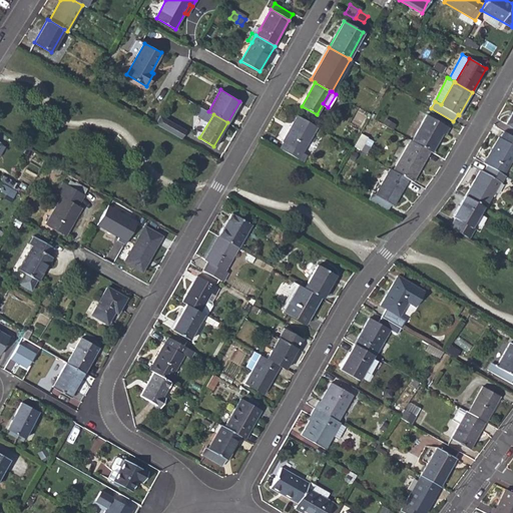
[(427,114),(412,140),(430,151),(432,152),(443,133),(445,134),(449,127),(427,114)]
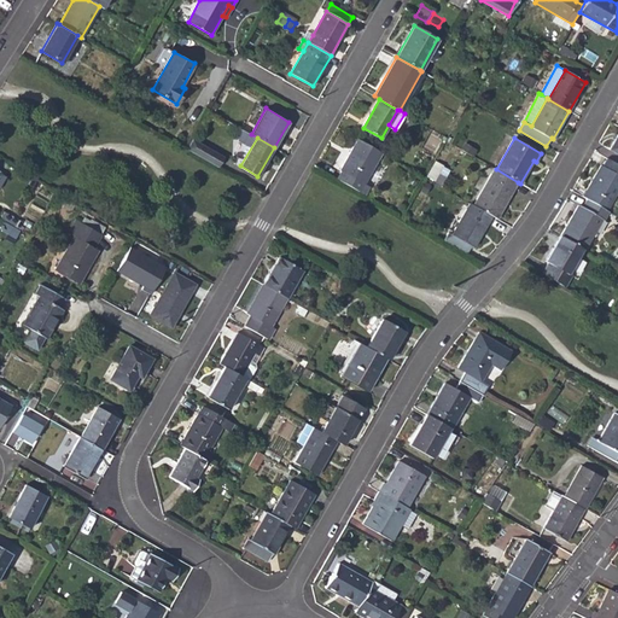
[(186,149),(217,168),(223,157),(192,139),(186,149)]
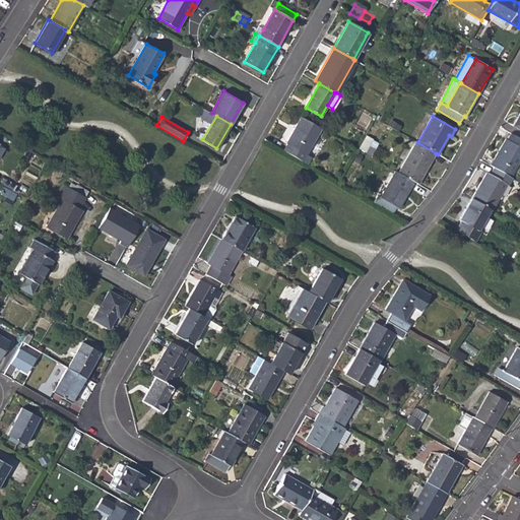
[(306,155),(322,129),(302,117),(286,143),(287,144),(283,151),(307,165),(311,157),(306,155)]
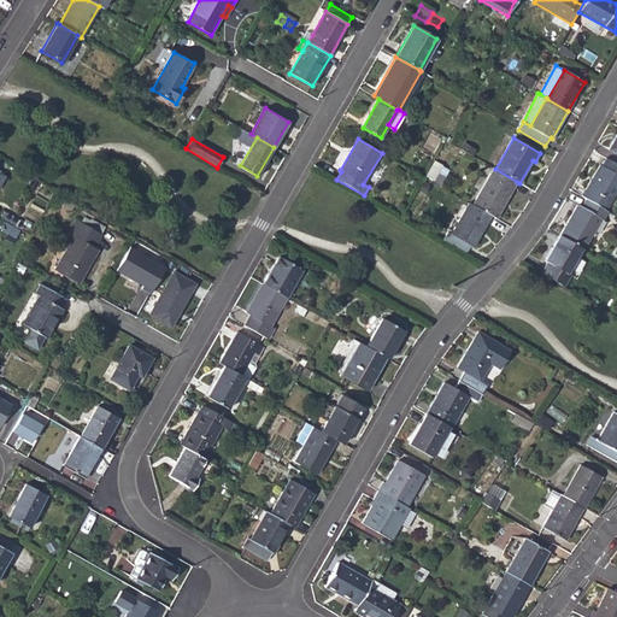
[(616,163),(604,157),(600,164),(616,174),(616,163)]
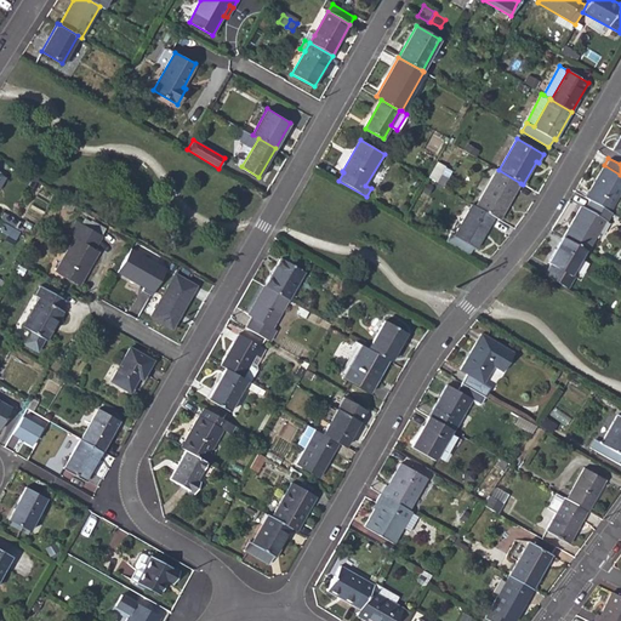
[(445,183),(453,167),(437,161),(431,177),(445,183)]
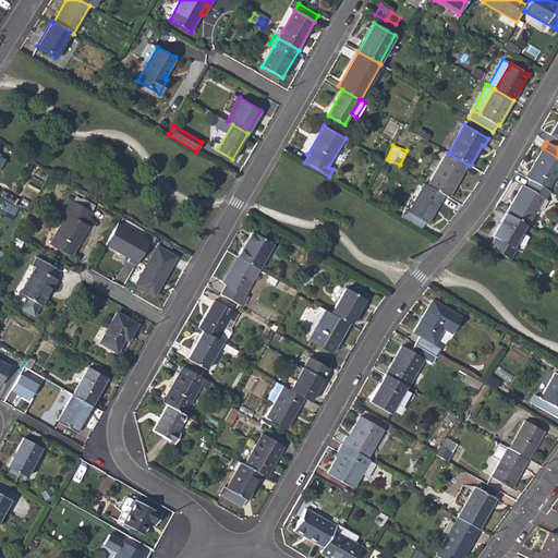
[(557,157),(543,148),(525,178),(530,180),(547,190),(557,170),(557,157)]
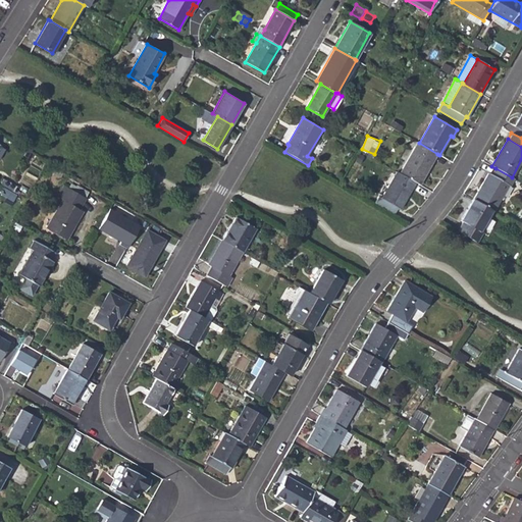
[(419,185),(437,154),(419,143),(417,143),(400,173),(415,183),(419,185)]
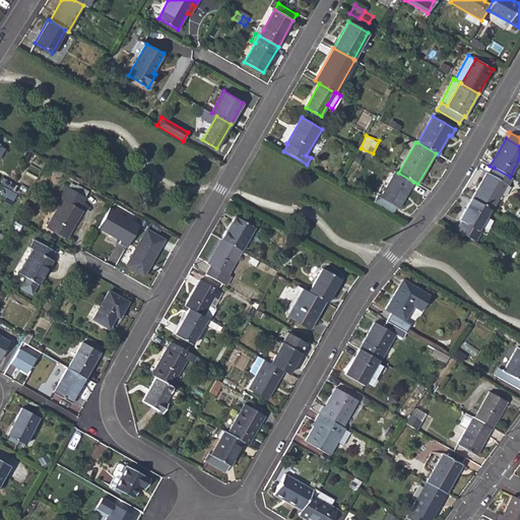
[(509,185),(513,178),(510,177),(494,168),(490,175),(486,173),(471,199),(490,209),(492,210),(506,184),(509,185)]
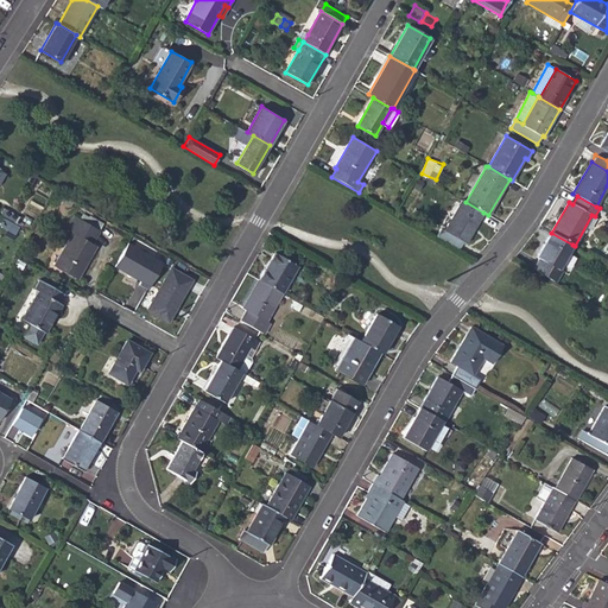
[(466,242),(483,213),(466,202),(463,201),(445,230),(441,228),(437,236),(460,249),(463,242),(466,242)]
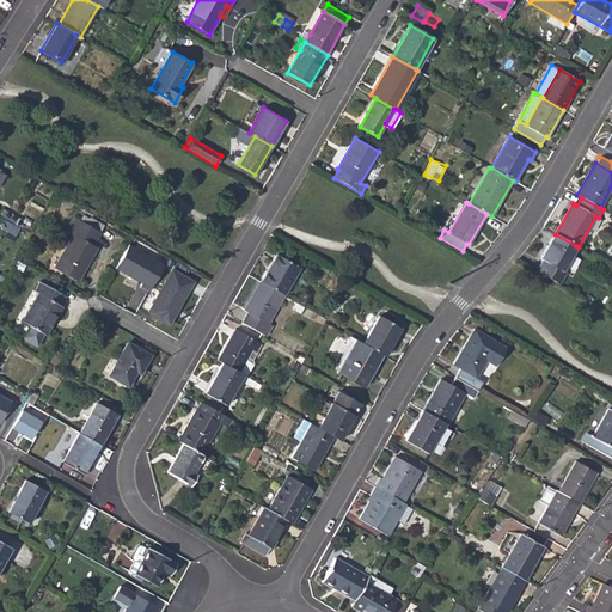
[(93,245),(101,232),(86,224),(89,218),(83,214),(79,219),(75,218),(68,231),(74,234),(55,269),(77,281),(97,248),(93,245)]
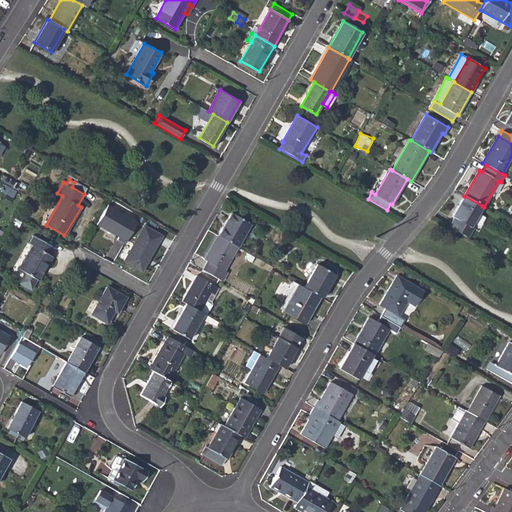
[(72,187),(84,194),(88,188),(75,181),(74,182),(72,187)]
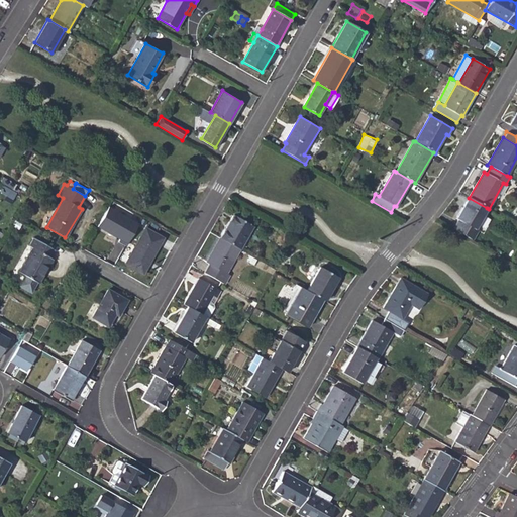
[(475,228),(487,208),(469,198),(456,218),(456,219),(458,220),(453,229),(464,235),(473,240),(478,231),(475,229),(475,228)]
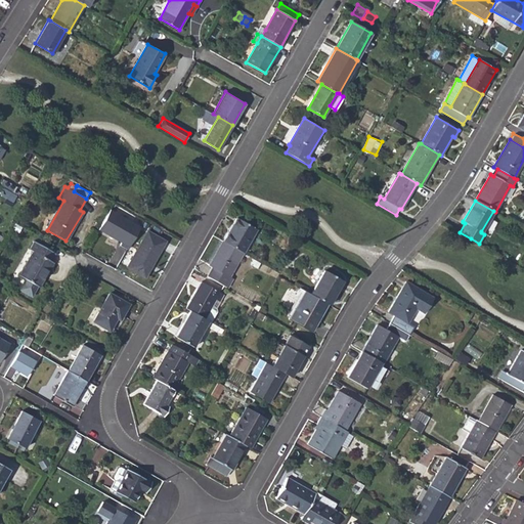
[(140,226),(111,209),(99,229),(121,243),(120,245),(127,250),(140,226)]
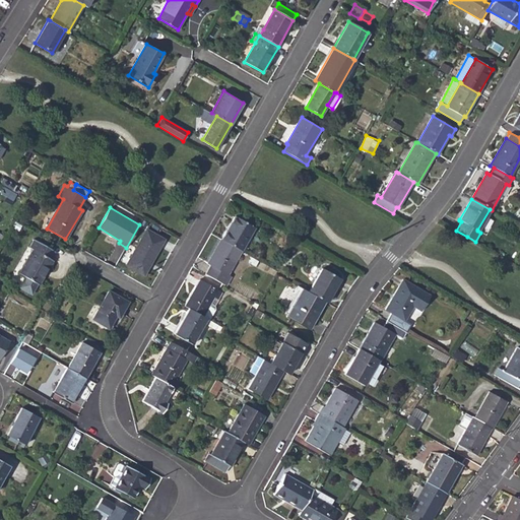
[(235,216),(221,240),(242,251),(255,228),(235,216)]
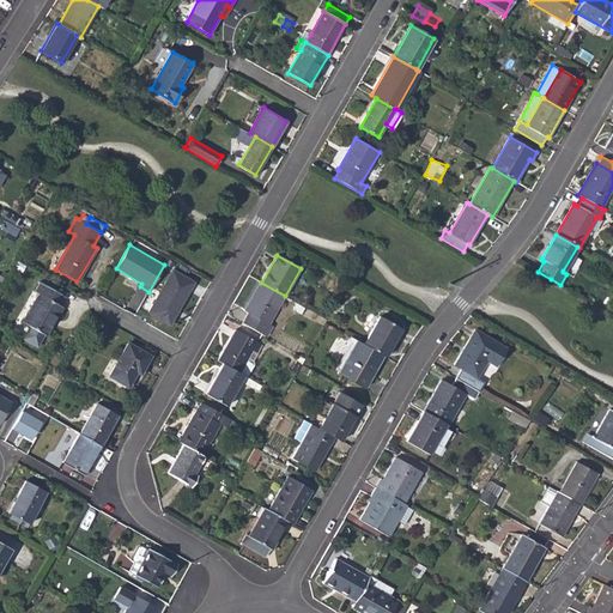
[(149,313),(169,325),(193,283),(173,269),(149,313)]
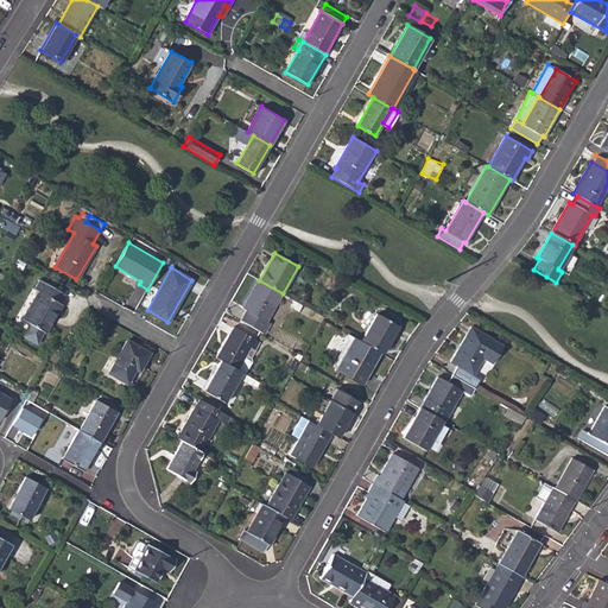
[(65,293),(40,279),(35,289),(39,291),(23,320),(31,324),(24,336),(37,343),(44,331),(46,333),(62,304),(59,303),(65,293)]
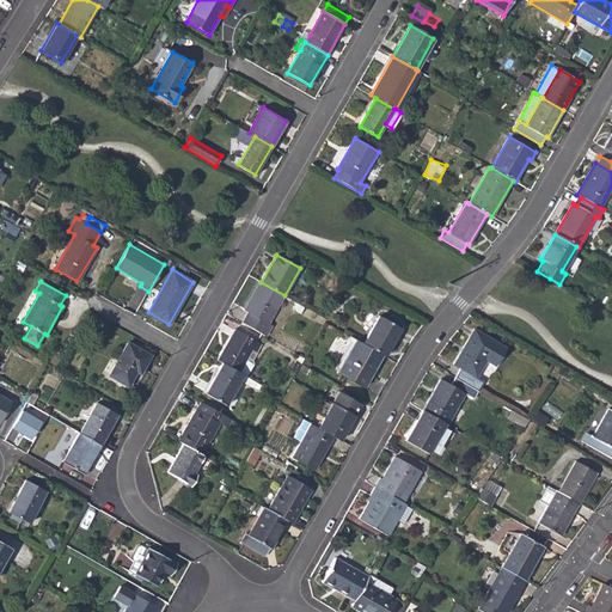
[(248,312),(242,323),(267,337),(273,325),(268,324),(285,295),(261,282),(244,311),(248,312)]
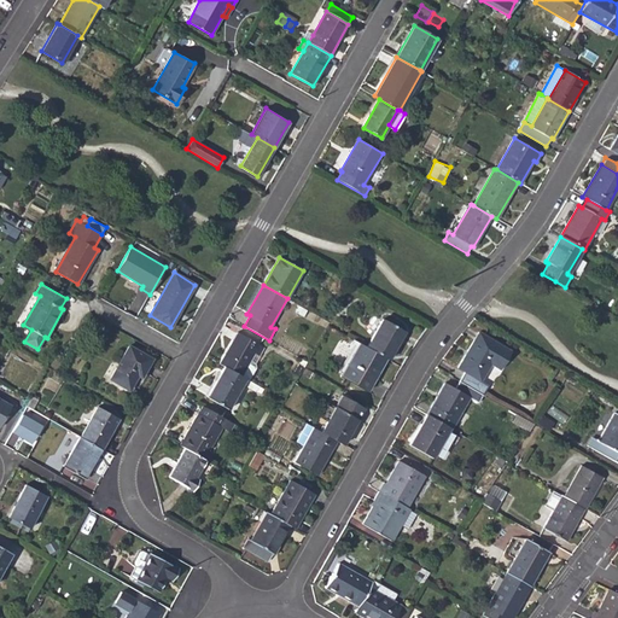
[(383,319),(367,348),(386,357),(389,360),(404,331),(383,319)]
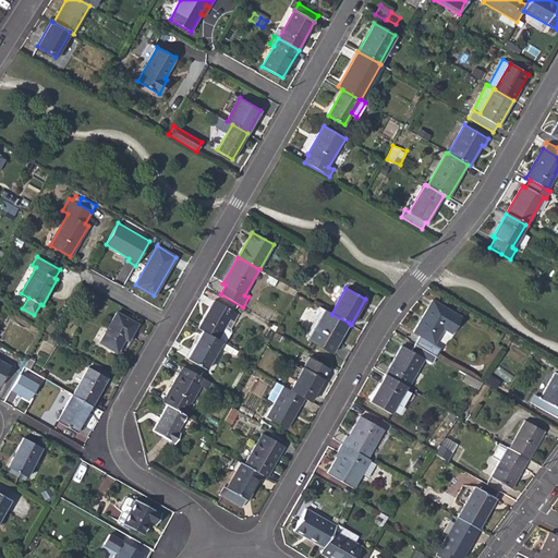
[(214,301),(198,329),(203,331),(217,340),(225,326),(229,318),(233,322),(238,314),(214,301)]
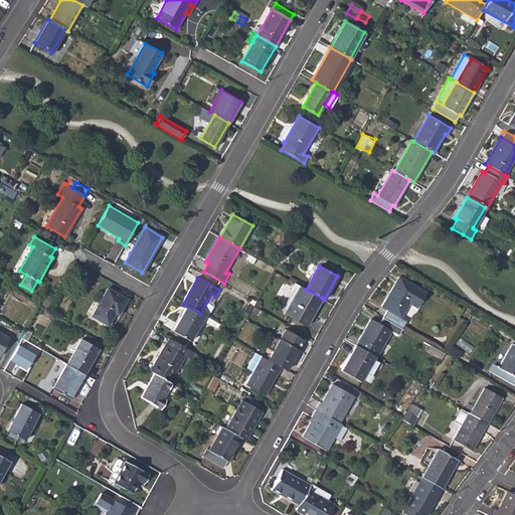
[(387,311),(383,318),(402,329),(406,322),(399,318),(408,303),(416,307),(425,292),(400,278),(381,307),(387,311)]
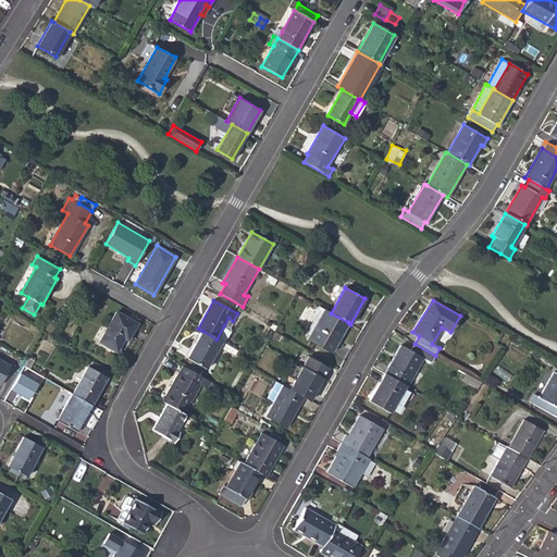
[(331,353),(348,322),(331,313),(319,306),(317,310),(322,313),(308,338),(331,353)]
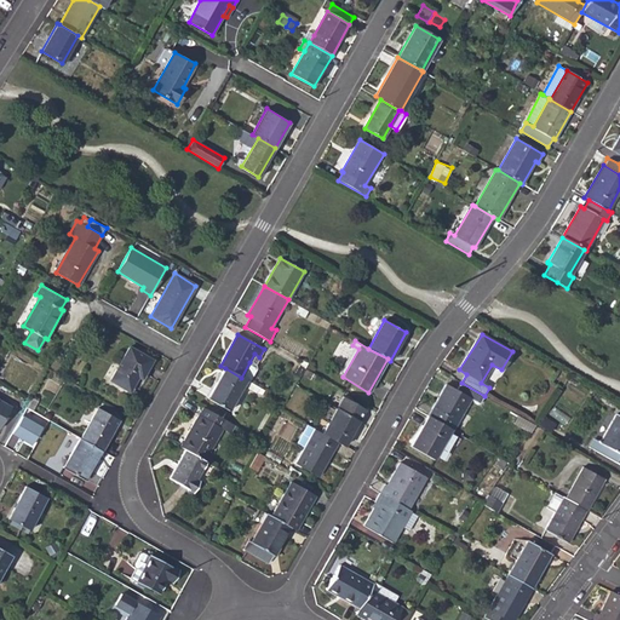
[(112,380),(130,391),(138,375),(142,378),(151,361),(130,349),(112,380)]
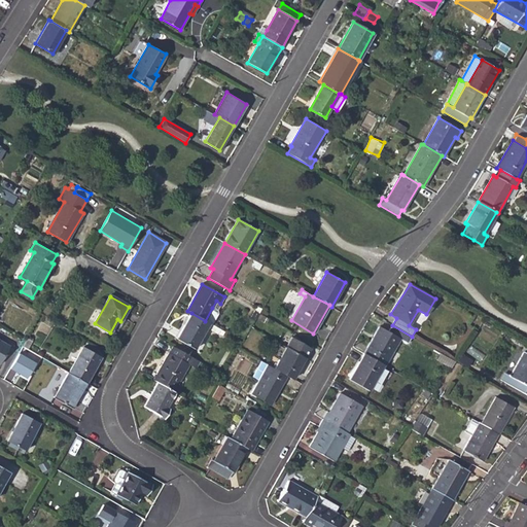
[(217,310),(212,308),(205,321),(210,323),(212,324),(218,314),(217,310)]
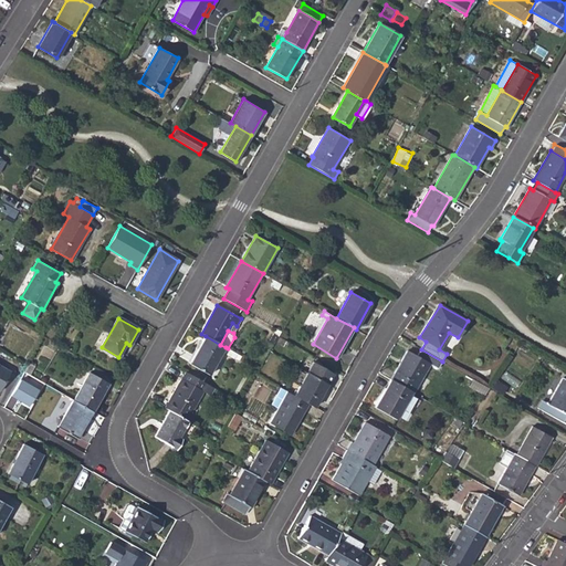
[(210,375),(226,347),(220,345),(206,336),(190,364),(210,375)]
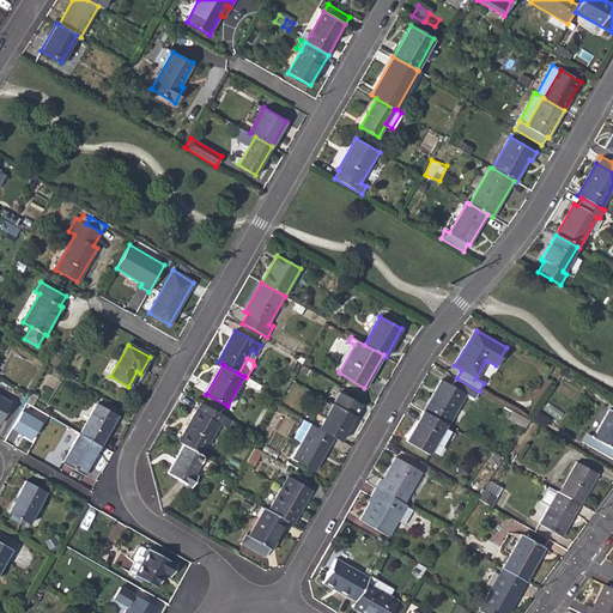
[(442,380),(424,411),(447,424),(448,425),(466,394),(474,399),(479,392),(456,378),(453,386),(442,380)]
